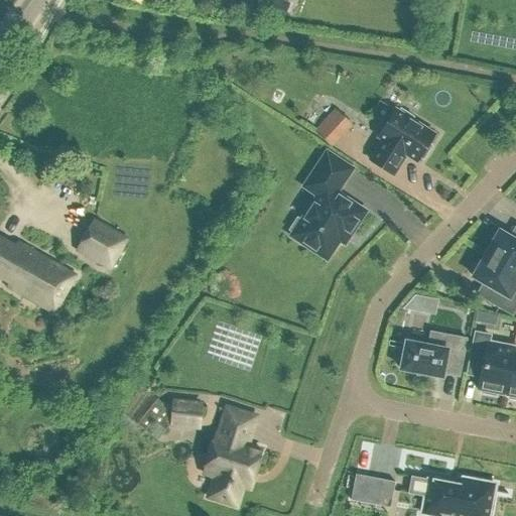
[(279,0),(233,0),(275,18),(281,20),(288,4),(279,0)]
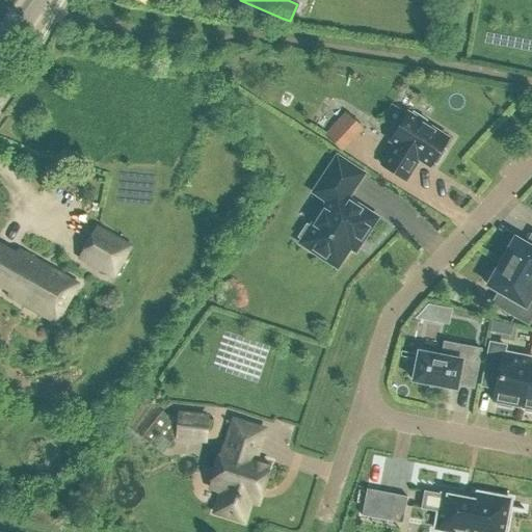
[(324,134),(341,150),(362,129),(346,112),(324,134)]
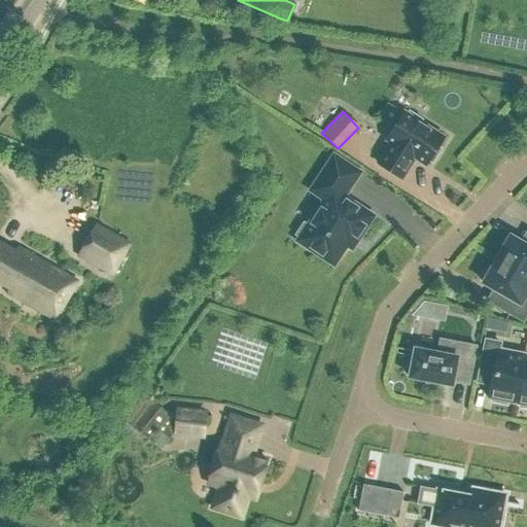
[(420,124),(422,120),(409,112),(407,115),(402,113),(386,140),(390,143),(378,164),(401,179),(412,164),(411,163),(414,157),(426,165),(428,161),(431,163),(441,149),(437,147),(443,138),(420,124)]
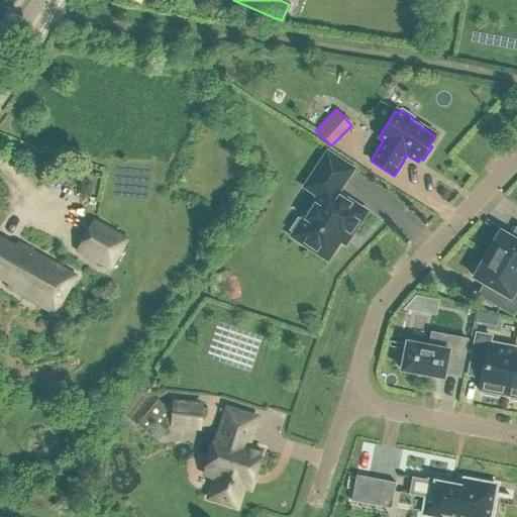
[(352,168),(326,151),(303,187),(316,195),(301,219),(297,217),(289,230),(292,232),(290,236),(326,260),(347,228),(352,231),(366,210),(338,192),(352,168)]
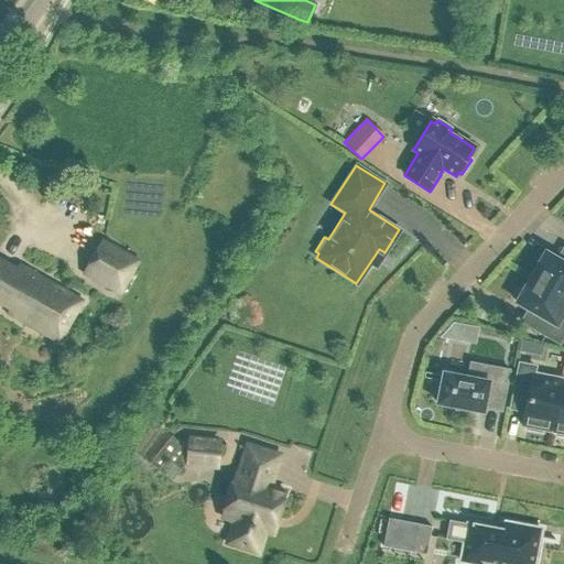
[(408,192),(401,203),(418,210),(423,199),(408,192)]
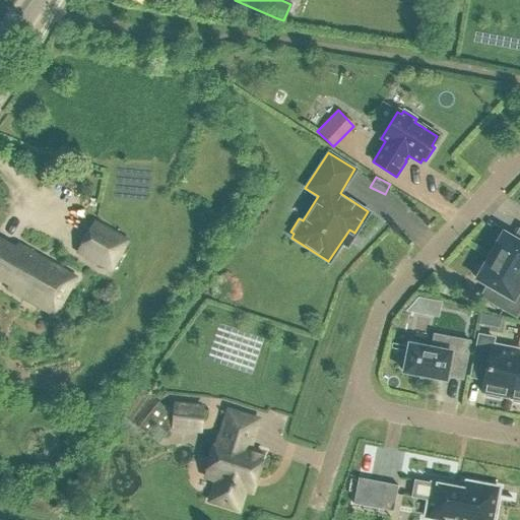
[(111,271),(128,241),(93,221),(76,252),(111,271)]
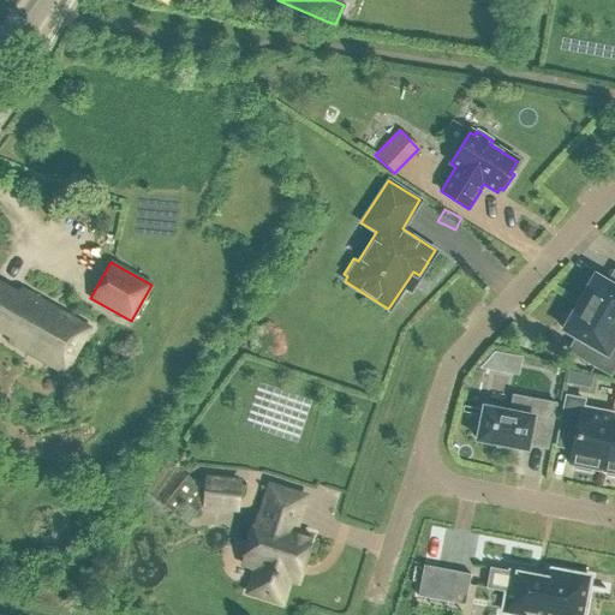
[(579,303),(614,323),(614,286),(596,275),(593,278),(590,278),(584,286),(585,292),(579,303)]
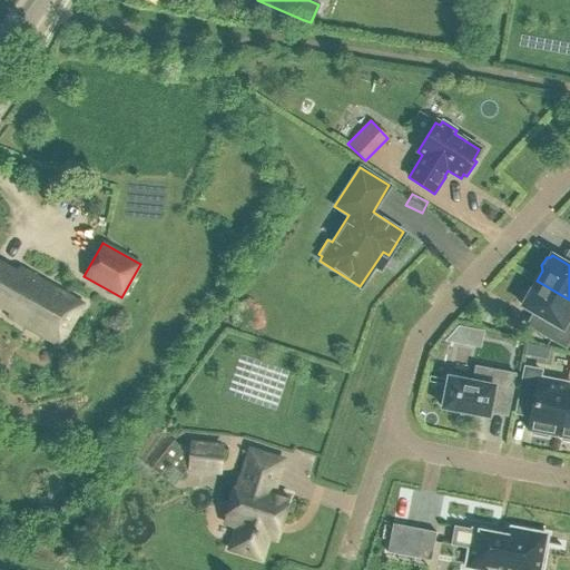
[(16,272),(0,262),(0,306),(10,313),(8,316),(59,346),(84,304),(18,267),(16,272)]
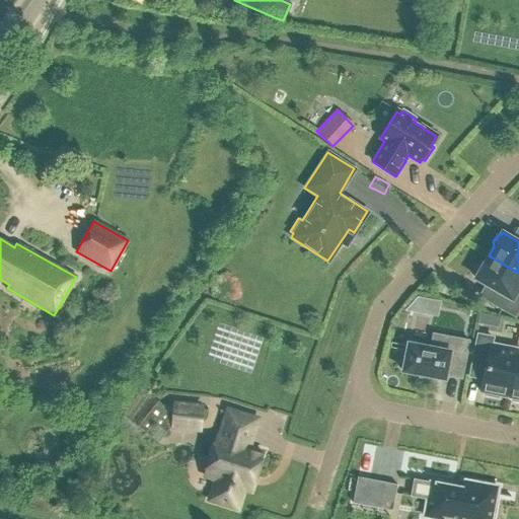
[(518,292),(516,291),(518,286),(518,273),(489,255),(484,264),(479,265),(474,272),(476,275),(475,278),(497,291),(490,302),(514,316),(518,308),(518,292)]
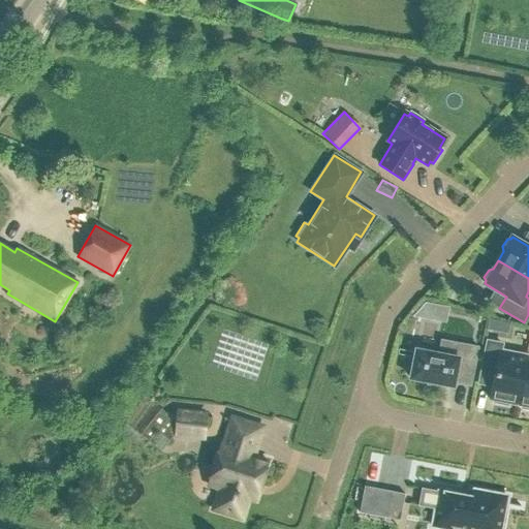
[(488,318),(486,331),(506,335),(508,324),(488,318)]
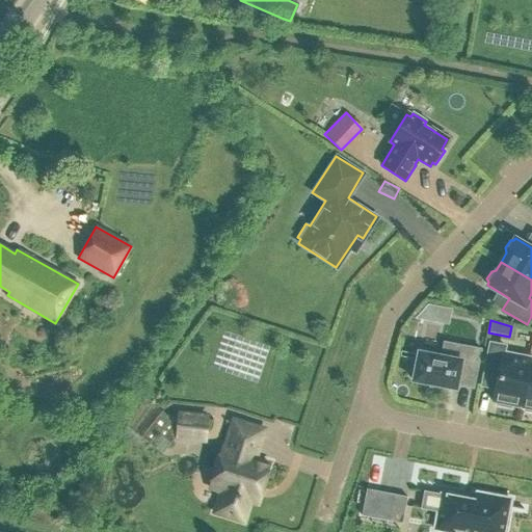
[(474,382),(481,350),(444,343),(441,357),(418,352),(417,362),(411,362),(409,377),(413,378),(413,381),(429,384),(429,386),(439,388),(440,387),(455,390),(457,379),(474,382)]
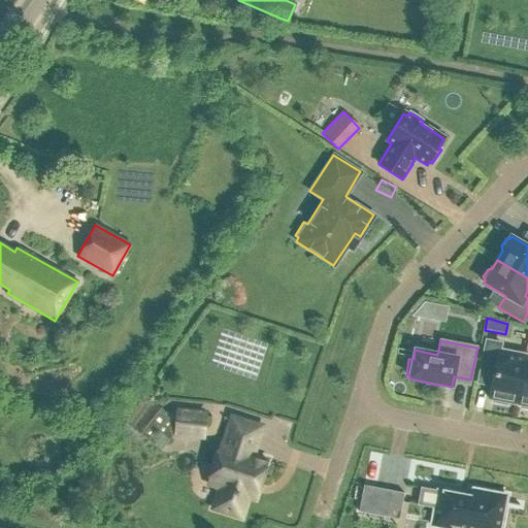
[(514,404),(525,355),(500,350),(501,343),(487,340),(482,367),(494,370),(488,398),(493,400),(493,402),(506,404),(507,402),(514,404)]
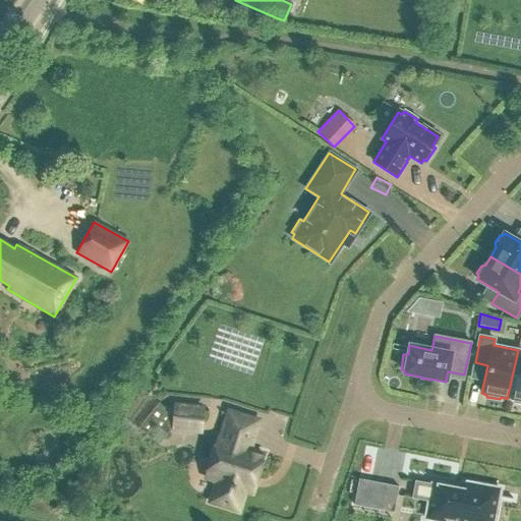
[(520,351),(518,350),(507,399),(514,400),(514,402),(520,403),(520,351)]
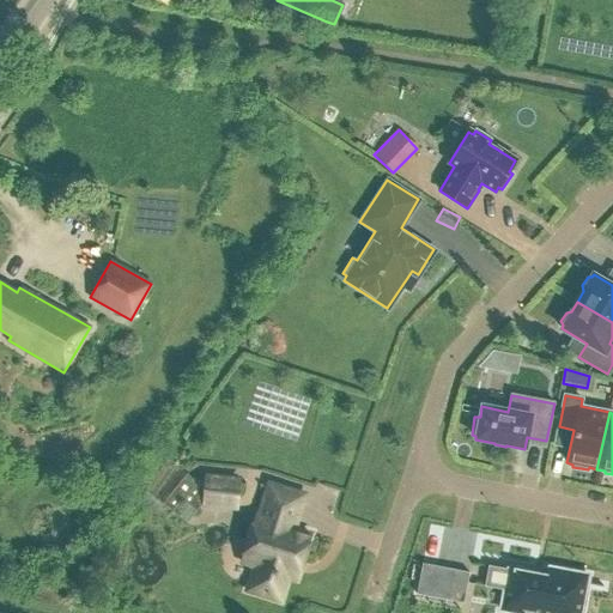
[(200,507),(200,509),(237,513),(241,478),(204,474),(202,480),(201,503),(200,507)]
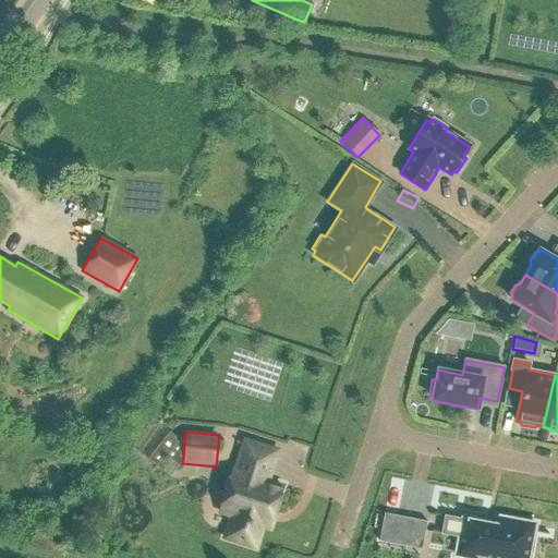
[(169,433),(148,459),(157,465),(170,476),(179,465),(182,461),(183,458),(184,437),(174,436),(169,433)]
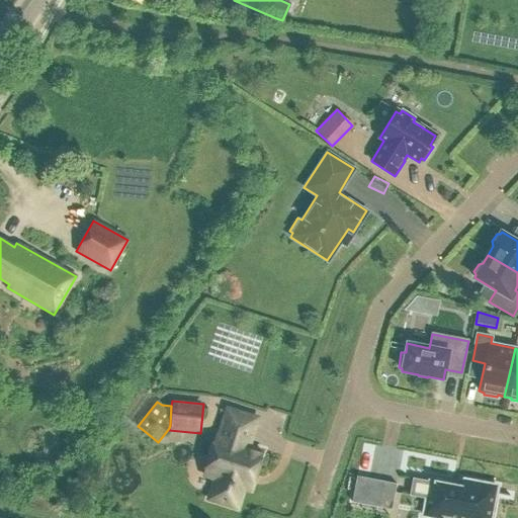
[(251,438),(257,419),(227,410),(220,431),(221,431),(219,439),(216,438),(209,459),(205,461),(202,469),(204,473),(203,476),(214,480),(208,500),(237,509),(243,489),(250,491),(262,453),(247,448),(249,438),(251,438)]
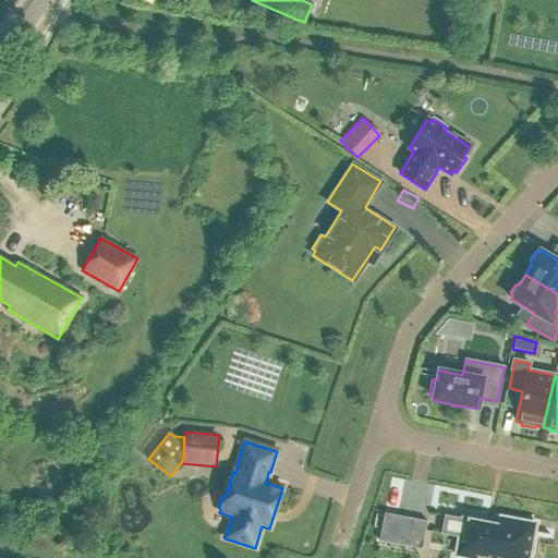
[(384,513),(379,541),(422,549),(427,521),(384,513)]
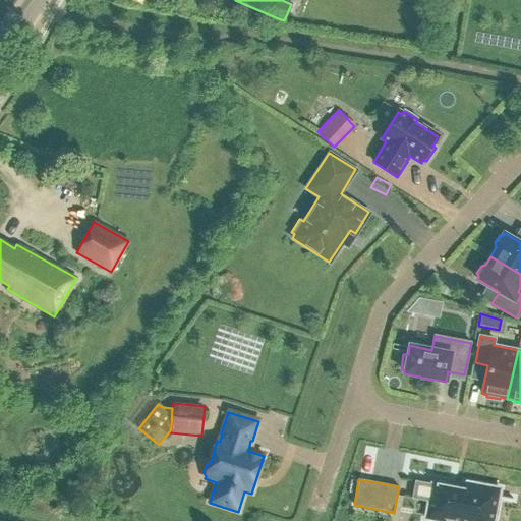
[(415,482),(413,498),(428,501),(425,519),(439,520),(493,520),(500,489),(467,484),(465,493),(431,486),(431,485),(415,482)]
